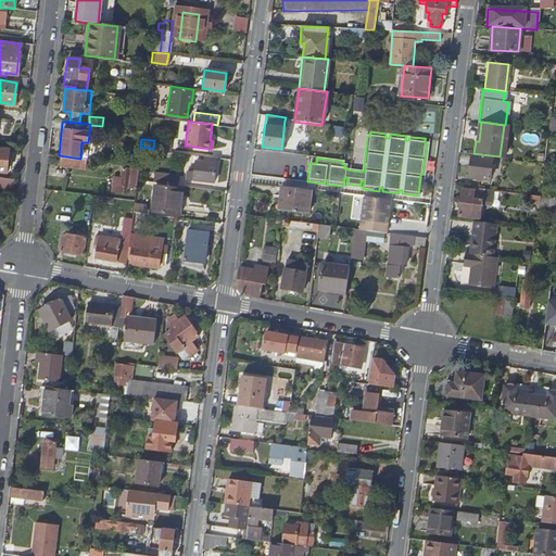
[(167,142),(154,140),(153,149),(166,150),(167,142)]
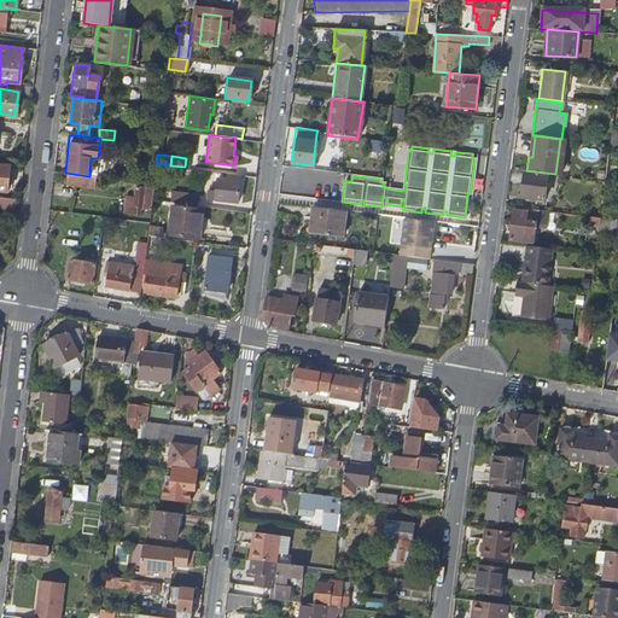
[(10,168),(0,167),(0,192),(6,193),(10,168)]
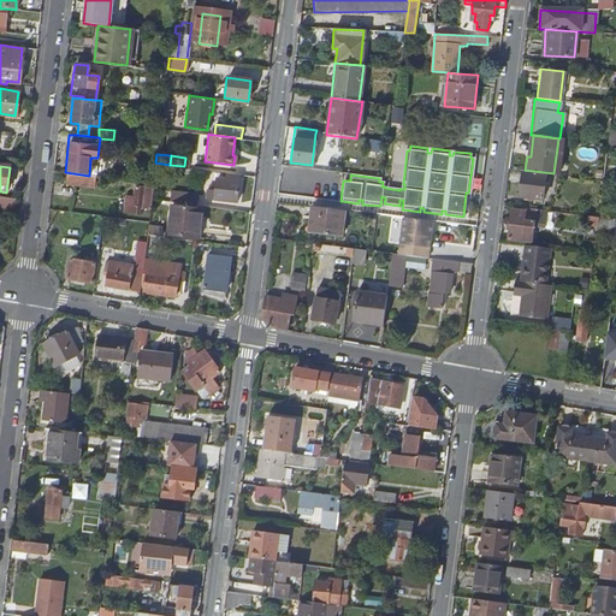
[(525,170),(522,170),(519,195),(527,196),(540,197),(544,172),(525,170)]
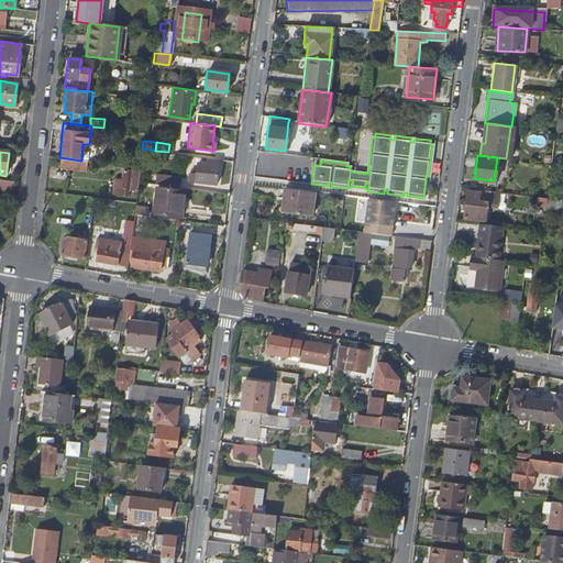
[(81,161),(59,157),(58,167),(85,170),(86,161),(81,161)]
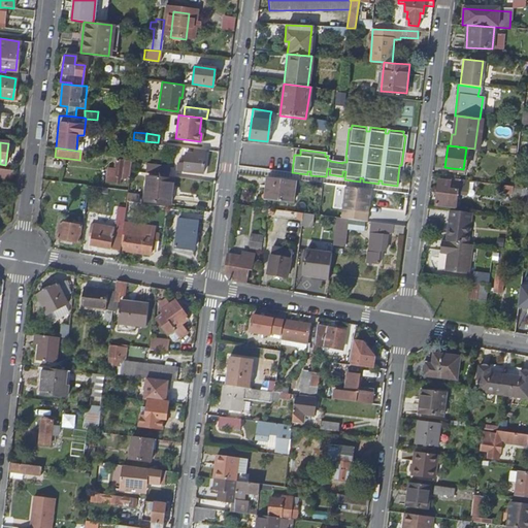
[(176,169),(183,170),(202,173),(205,150),(194,147),(193,154),(185,153),(184,164),(177,163),(176,169)]
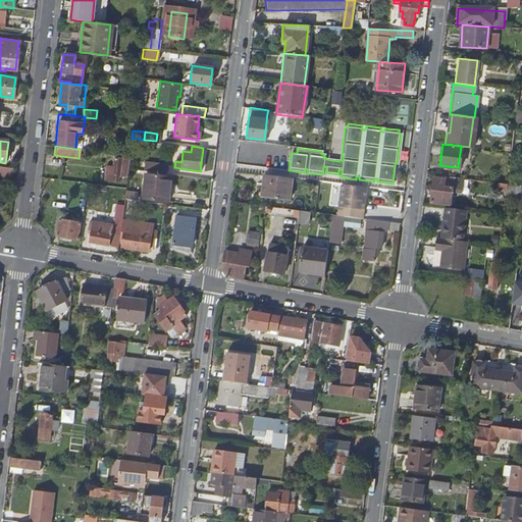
[(126,176),(127,167),(128,159),(112,157),(112,167),(120,168),(119,175),(126,176)]
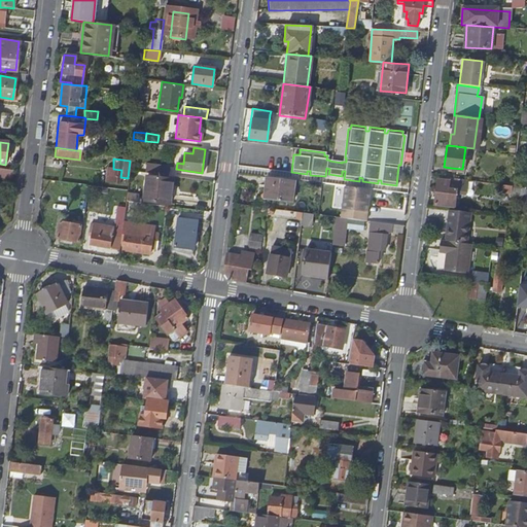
[(171,169),(148,166),(148,172),(170,175),(171,169)]
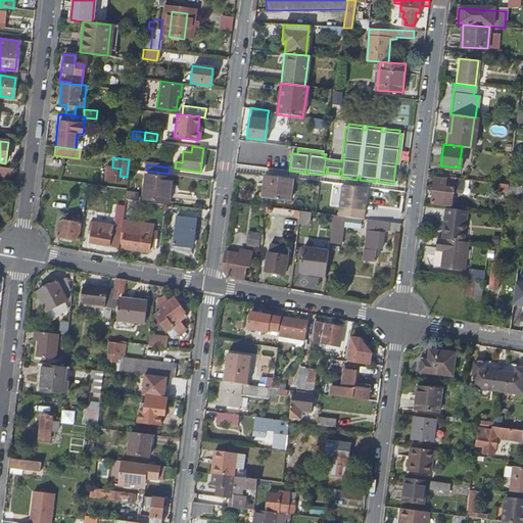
[(168,201),(172,178),(145,175),(142,198),(168,201)]
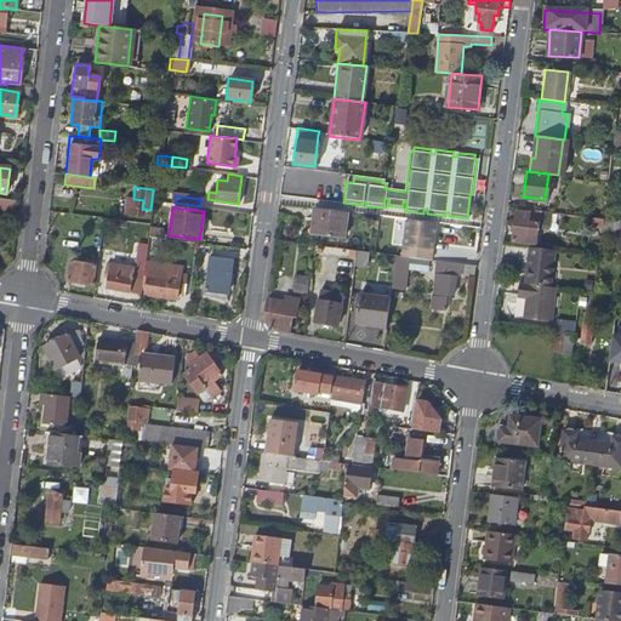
[(347,211),(314,208),(313,218),(315,218),(314,234),(343,238),(347,211)]
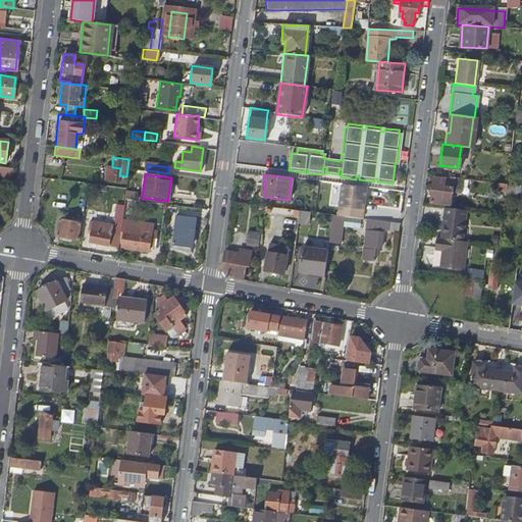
[(453,176),(435,174),(435,178),(433,177),(430,202),(449,204),(451,186),(444,185),(445,179),(452,180),(453,176)]
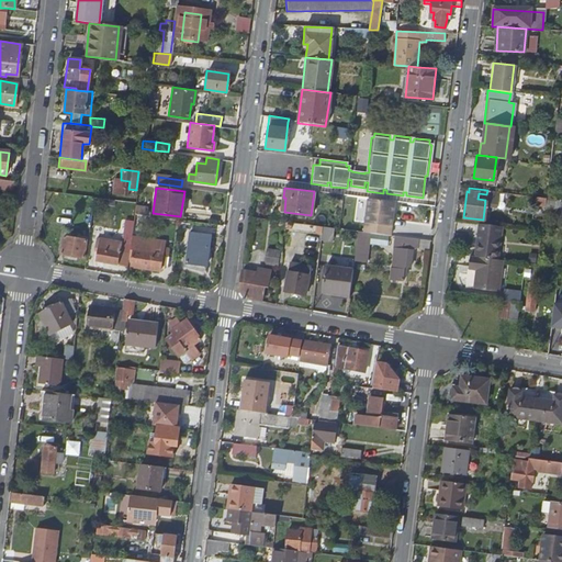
[(546,193),(546,198),(544,206),(543,209),(559,210),(560,202),(551,201),(551,198),(548,197),(549,193),(546,193)]
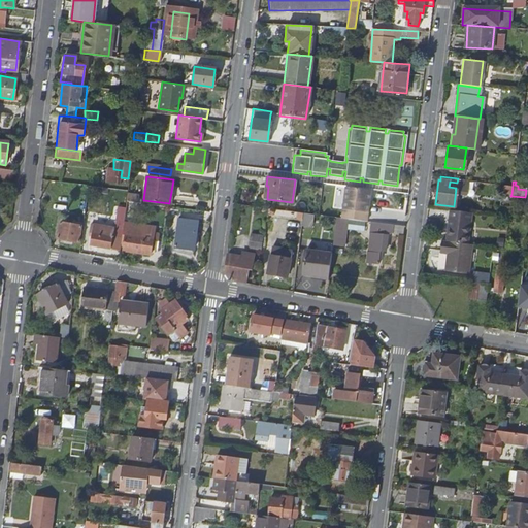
[(513,186),(502,185),(501,192),(512,194),(513,186)]
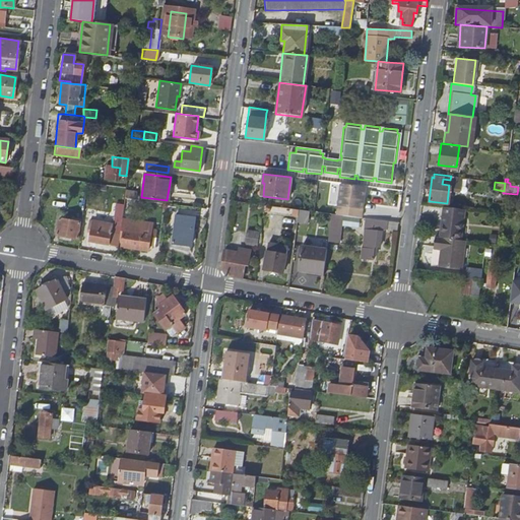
[(339,184),(335,214),(340,214),(361,217),(363,200),(360,200),(362,187),(339,184)]
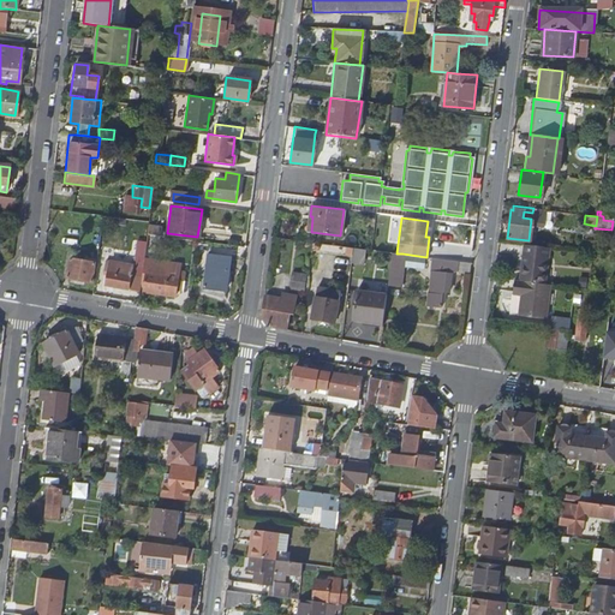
[(143,258),(145,240),(137,239),(133,264),(105,260),(102,273),(105,273),(102,284),(138,291),(139,284),(143,258)]
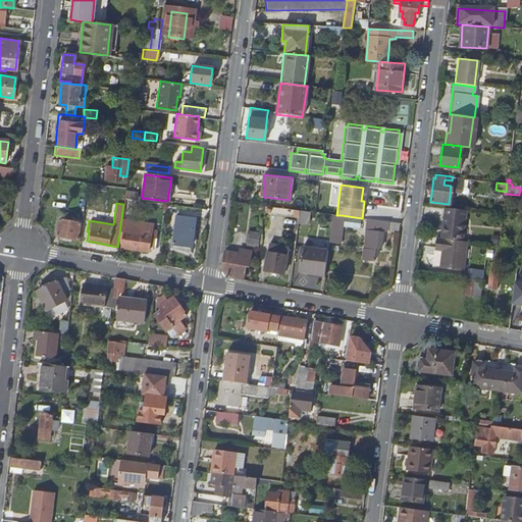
[(464,210),(445,207),(440,239),(461,241),(464,210)]
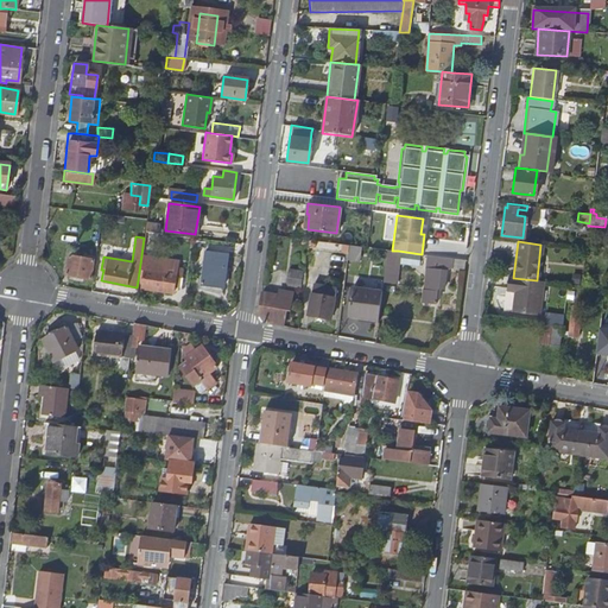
[(386,249),(382,279),(394,282),(398,251),(392,251),(386,249)]
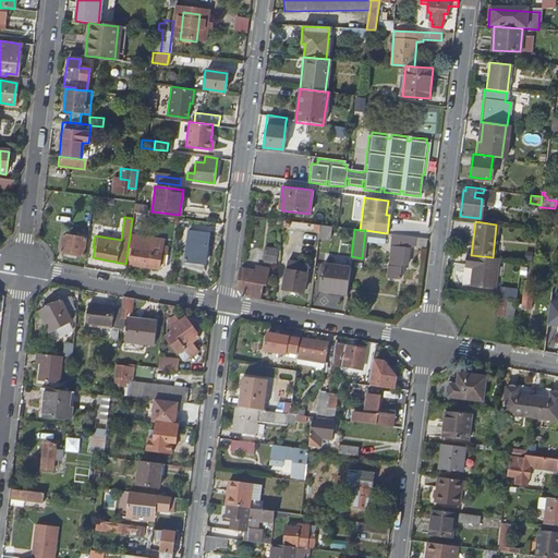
[(208,232),(187,230),(183,261),(204,264),(208,232)]
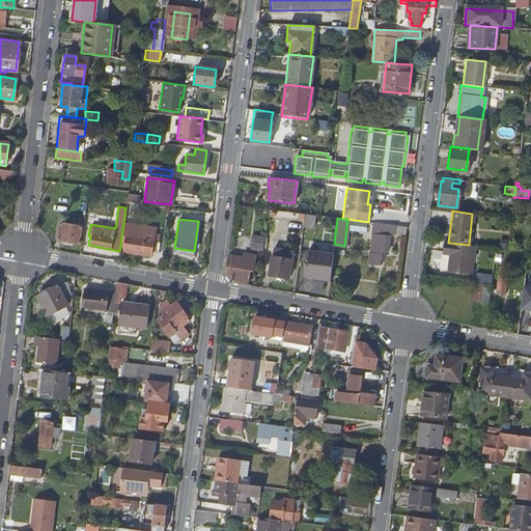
[(368,262),(381,263),(382,250),(387,250),(388,238),(387,238),(387,234),(394,234),(395,225),(372,222),(370,234),(372,234),(368,262)]
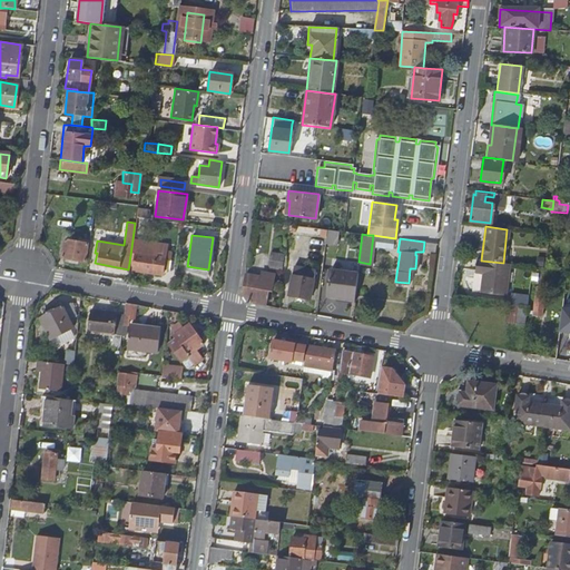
[(165,244),(133,239),(129,263),(133,264),(131,268),(161,273),(165,244)]
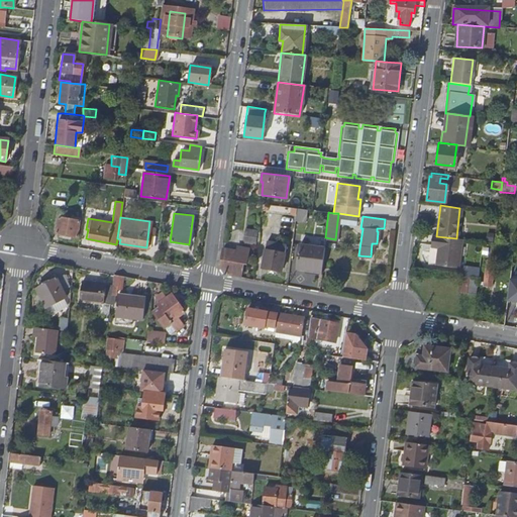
[(79,220),(56,218),(55,233),(77,236),(79,220)]
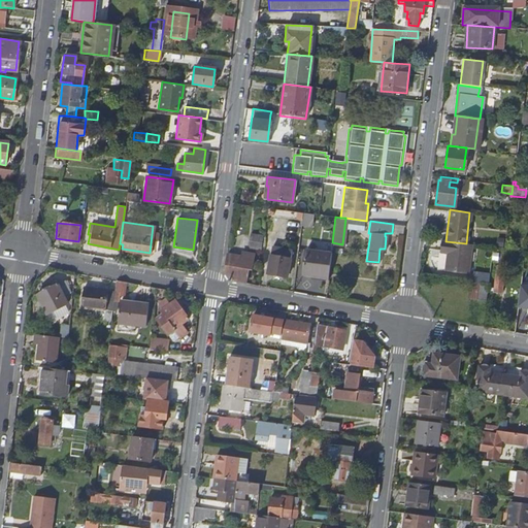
[(318,225),(317,231),(330,233),(330,227),(326,226),(326,224),(322,223),(321,226),(318,225)]
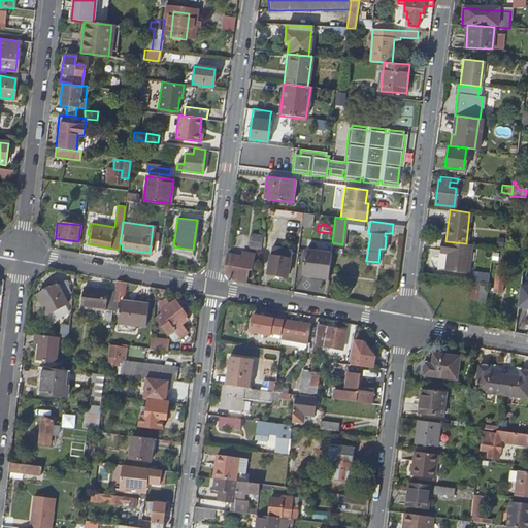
[(470,244),(466,243),(446,241),(440,240),(439,252),(448,254),(446,271),(467,273),(470,244)]
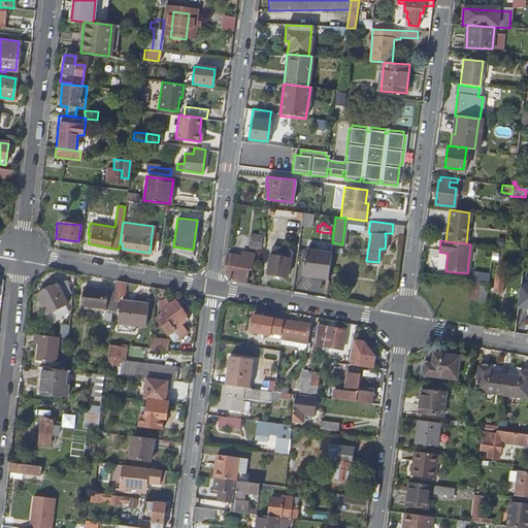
[(327,277),(330,256),(330,254),(303,250),(301,274),(327,277)]
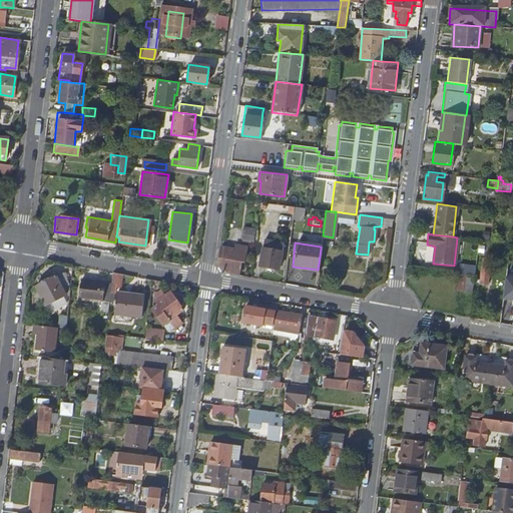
[(279,269),(282,245),(262,243),(259,266),(279,269)]
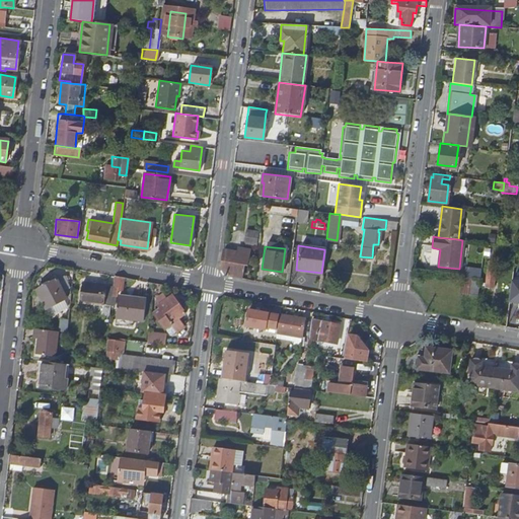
[(226,276),(240,278),(243,264),(247,264),(248,248),(237,247),(237,252),(223,250),(221,268),(226,276)]
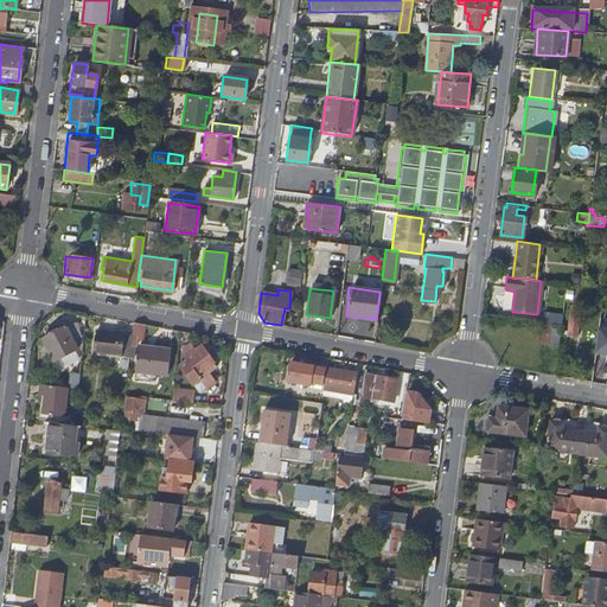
[(581,304),(572,302),(567,333),(576,334),(581,304)]
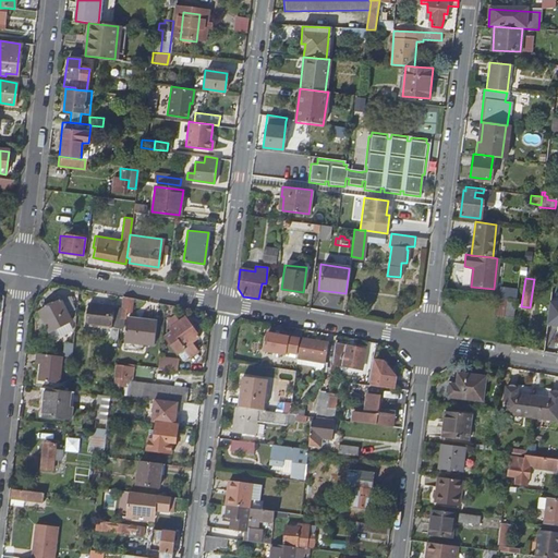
[(132,299),(123,298),(120,312),(130,313),(132,299)]
